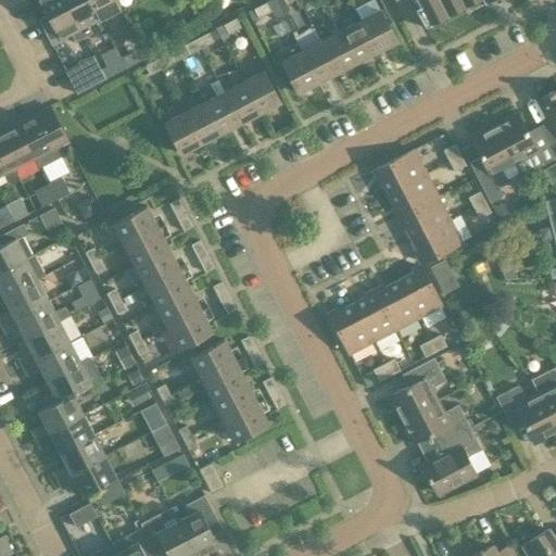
[(78,42),(86,38),(66,0),(37,0),(59,40),(74,33),(78,42)]
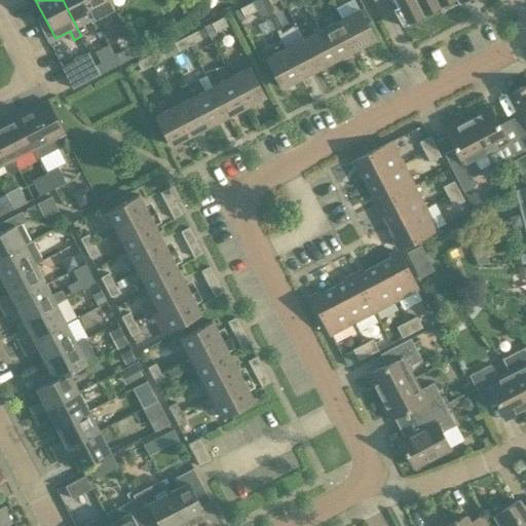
[(63,0),(81,36),(88,33),(84,24),(97,17),(87,0),(63,0)]
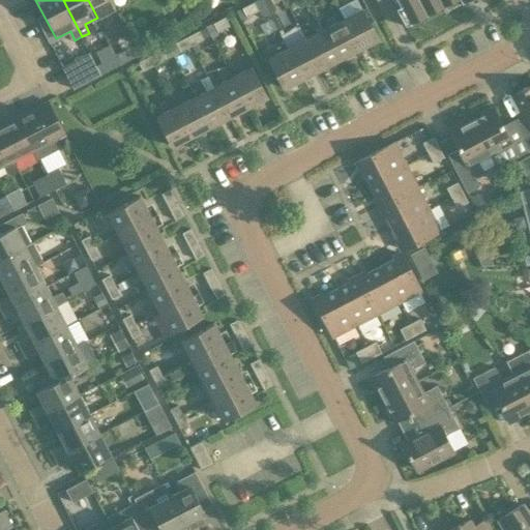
[(88,0),(97,18),(114,8),(109,0),(88,0)]
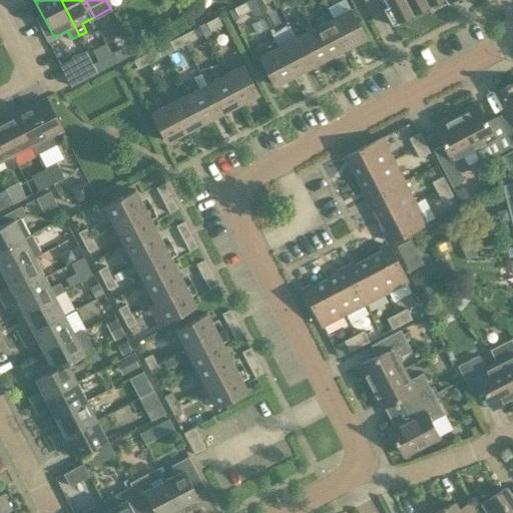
[(430,12),(452,1),(450,0),(383,0),(387,7),(383,9),(392,26),(428,7),(430,12)]
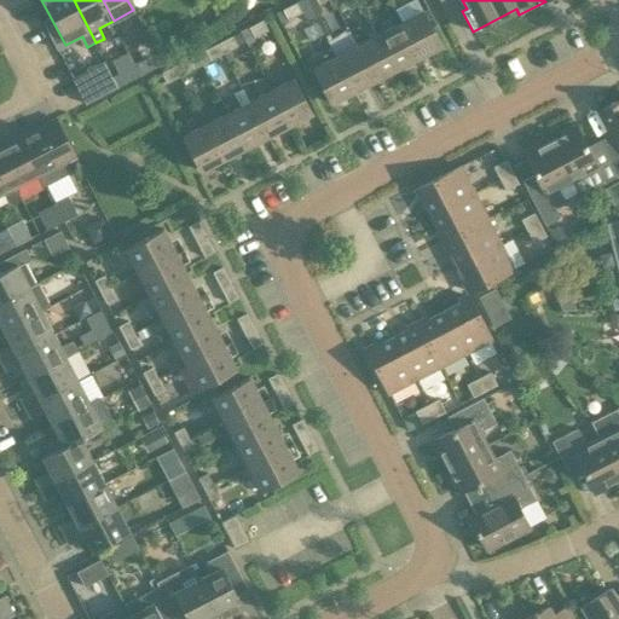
[(296,3),(283,9),(288,18),(301,12),(296,3)]
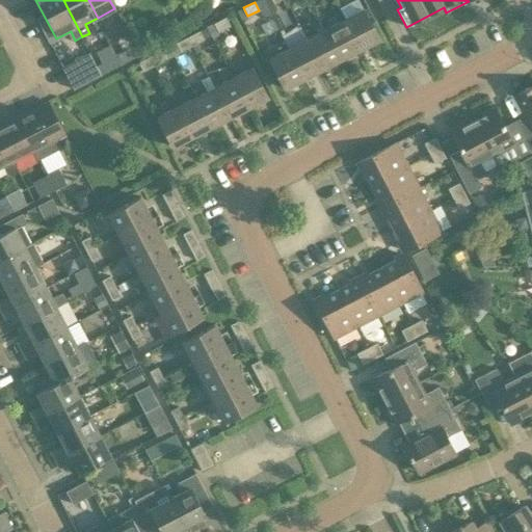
[(344,20),(360,50),(378,40),(363,9),(344,20)]
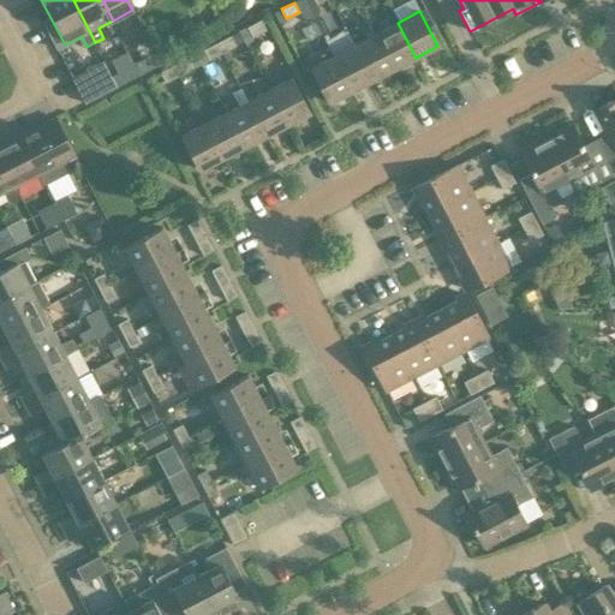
[(261,21),(248,27),(252,36),(266,30),(261,21)]
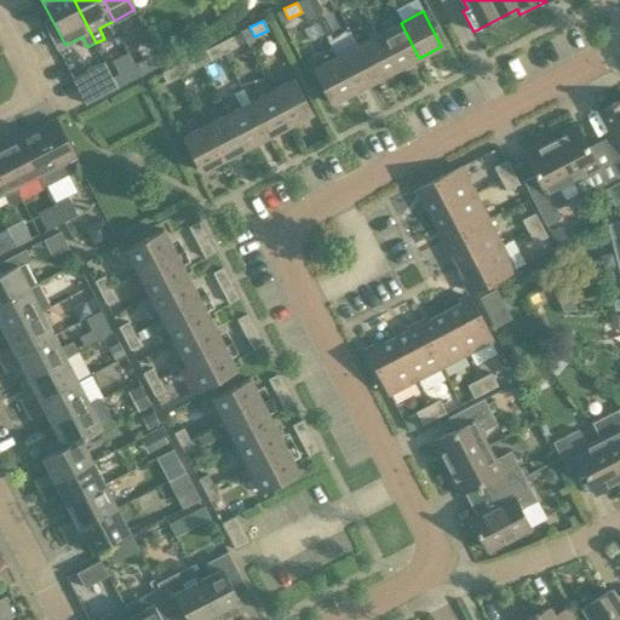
[(224,32),(219,22),(202,30),(207,40),(224,32)]
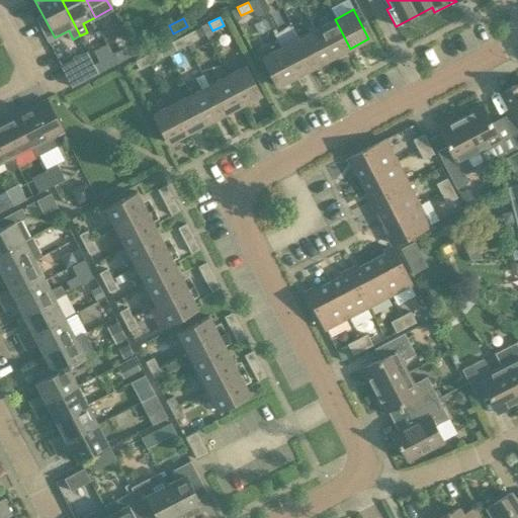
[(335,19),(317,28),(332,58),(350,49),(335,19)]
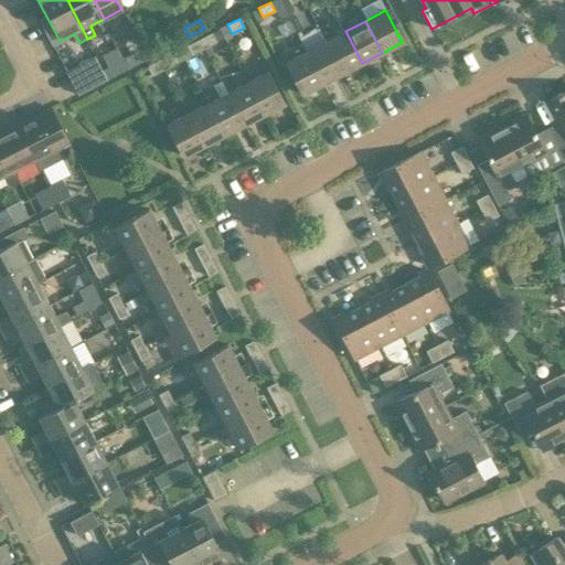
[(345,31),(326,41),(342,73),(362,63),(345,31)]
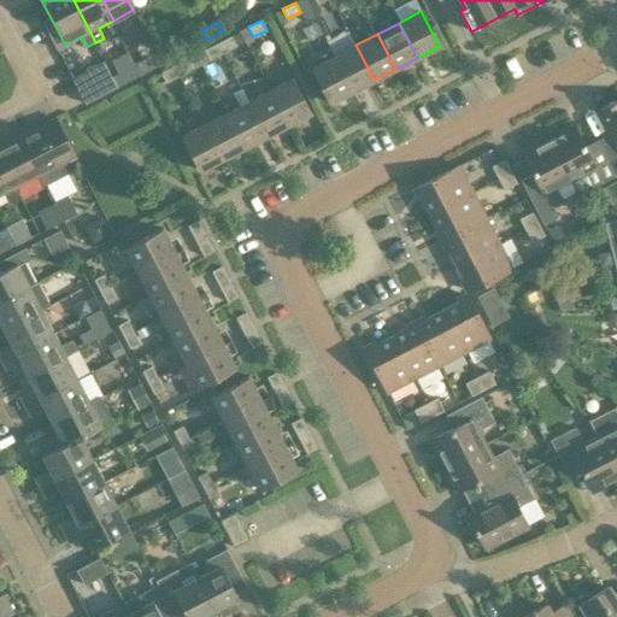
[(231,36),(218,42),(223,52),(227,51),(236,46),(231,36)]
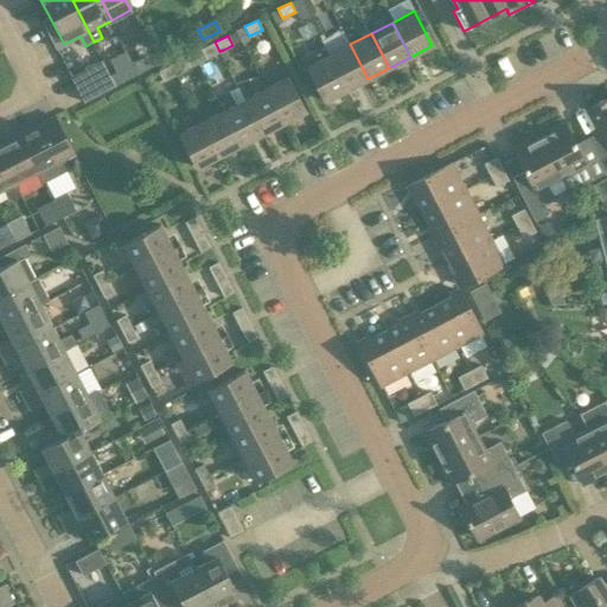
[(215,42),(202,49),(206,58),(219,51),(215,42)]
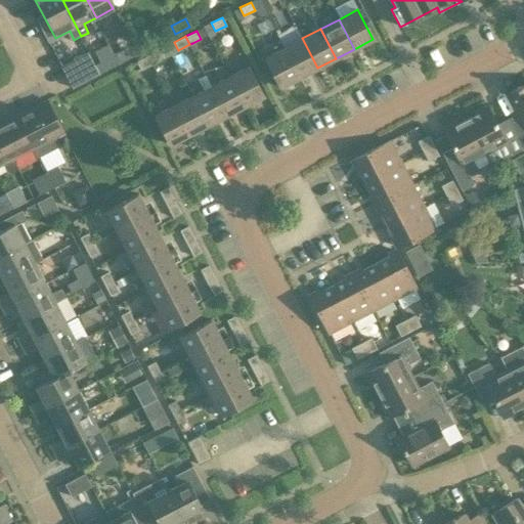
[(302,38),(284,48),(299,78),(317,68),(302,38)]
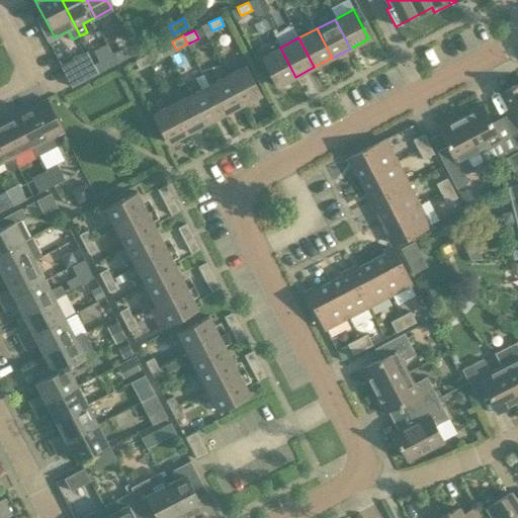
[(130,45),(112,54),(117,63),(119,62),(135,54),(130,45)]
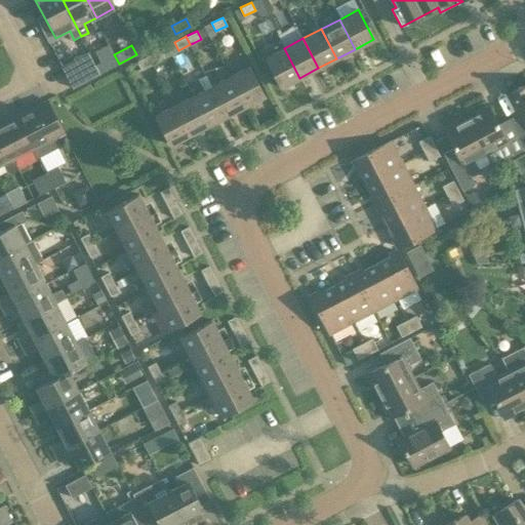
[(280,88),(299,78),(284,48),(265,58),(280,88)]
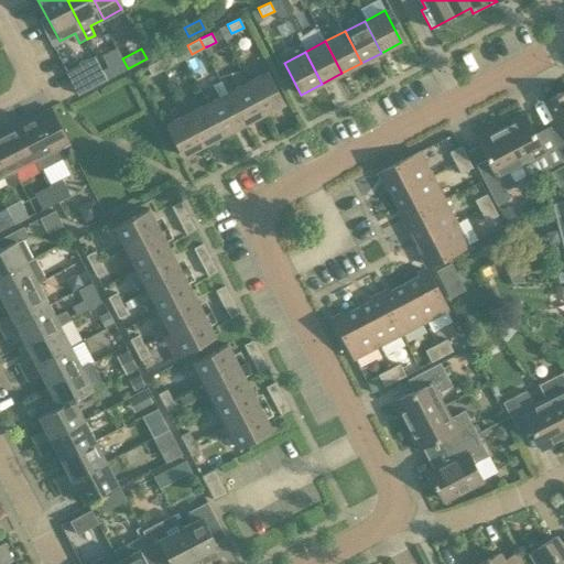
[(171,54),(160,60),(164,68),(176,63),(171,54)]
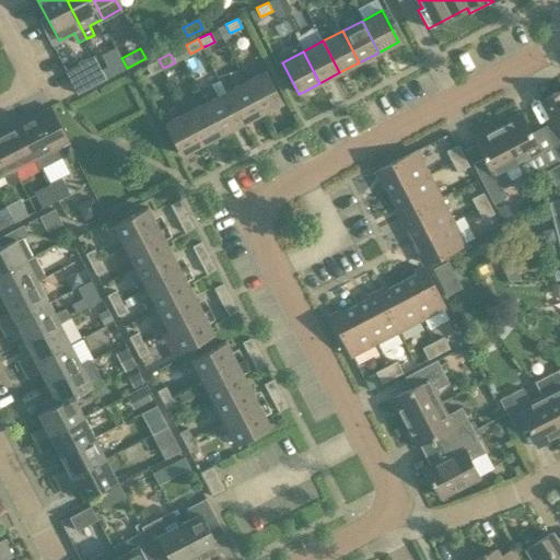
[(93,56),(66,70),(78,93),(105,79),(93,56)]
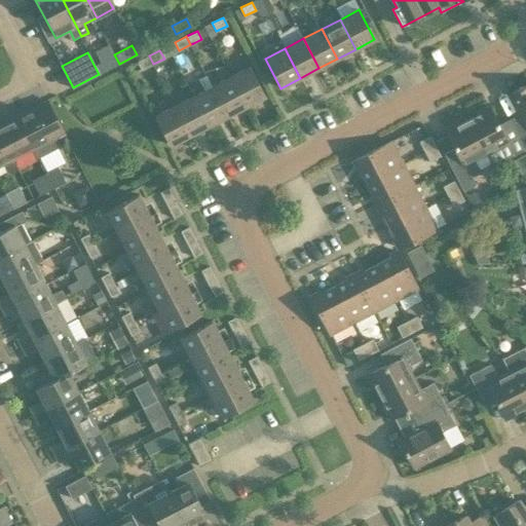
[(102,61),(97,64),(101,73),(116,65),(119,64),(114,54),(112,55),(102,61)]
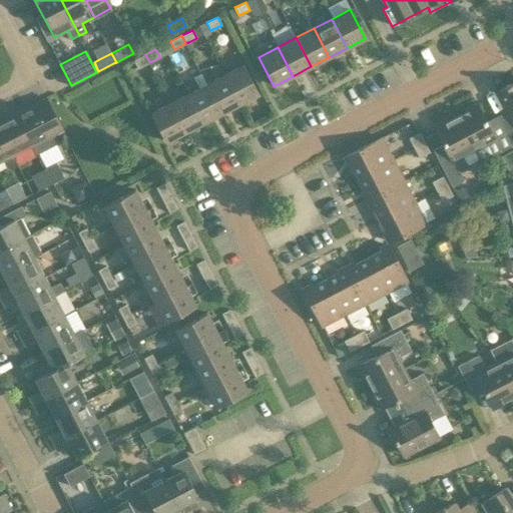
[(145,54),(134,60),(138,68),(149,62),(145,54)]
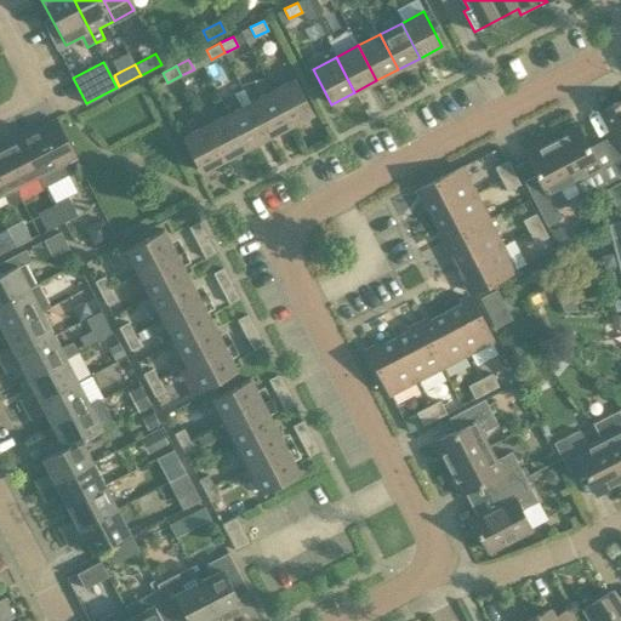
[(271,91),(290,126),(312,114),(294,79),(271,91)]
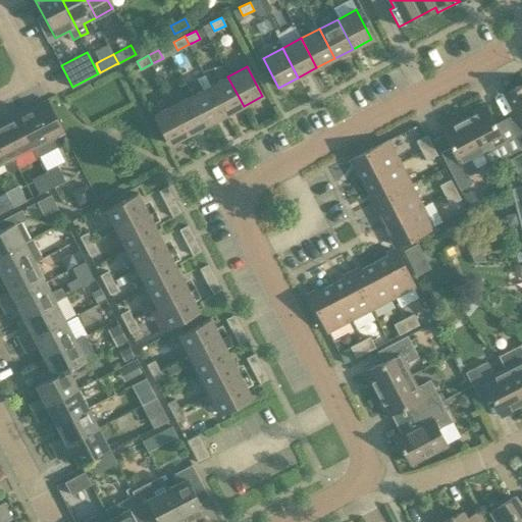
[(227,76),(209,86),(224,115),(244,106),(227,76)]
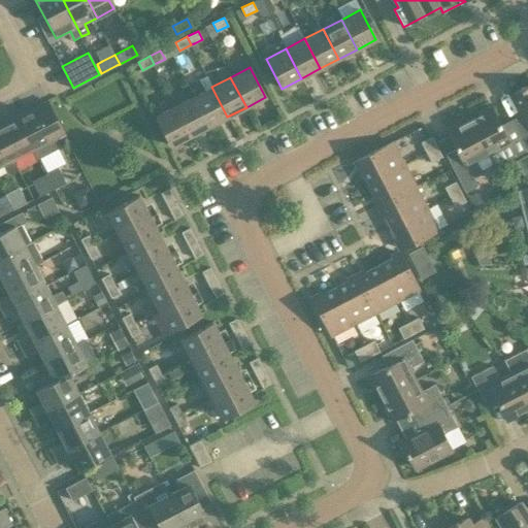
[(509,120),(526,151),(527,150),(527,86),(510,95),(521,114),(509,120)]
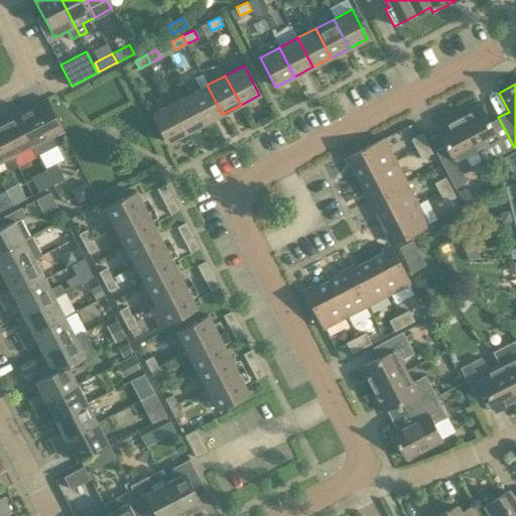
[(207,85),(188,95),(204,124),(222,114),(207,85)]
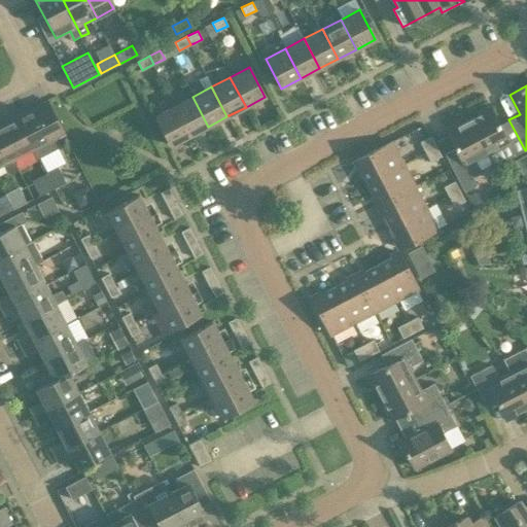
[(192,97),(174,106),(189,136),(208,127),(192,97)]
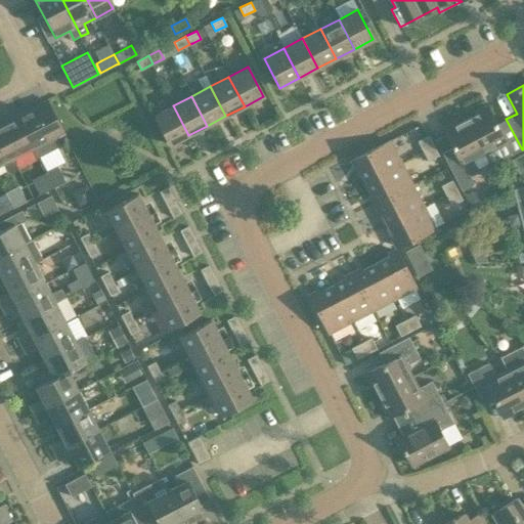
[(35,105),(16,116),(33,149),(37,159),(57,148),(52,139),(63,134),(47,101),(36,106),(35,105)]
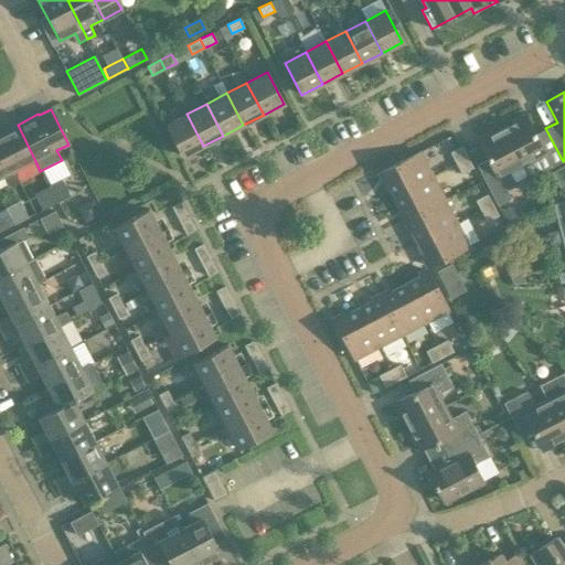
[(183,157),(203,146),(187,114),(167,125),(183,157)]
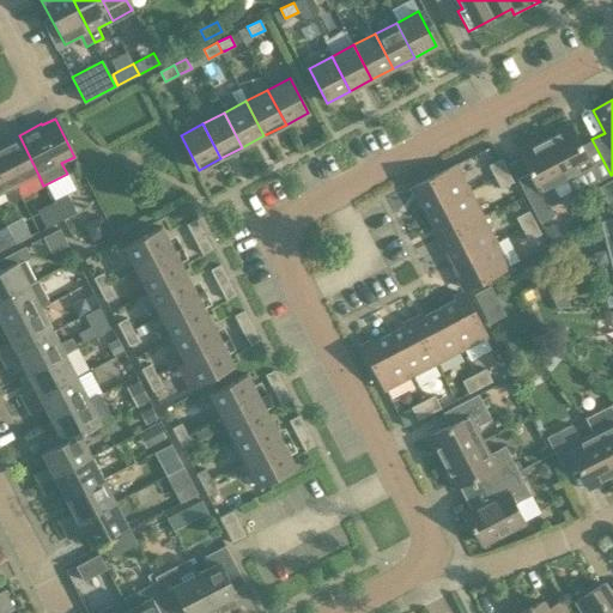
[(568,123),(542,138),(564,180),(572,195),(611,175),(592,139),(580,145),(568,123)]
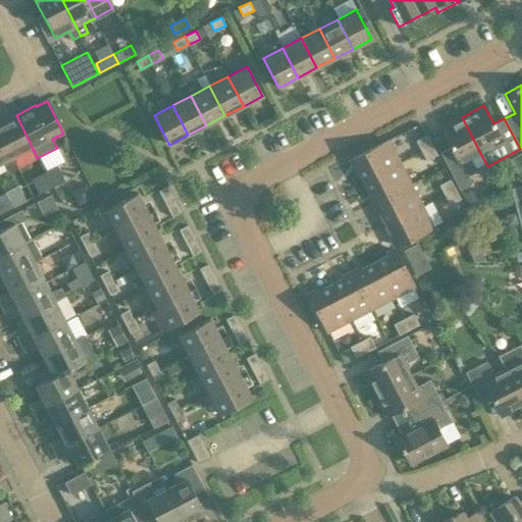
[(16,115),(0,123),(0,135),(12,159),(13,159),(33,149),(16,115)]
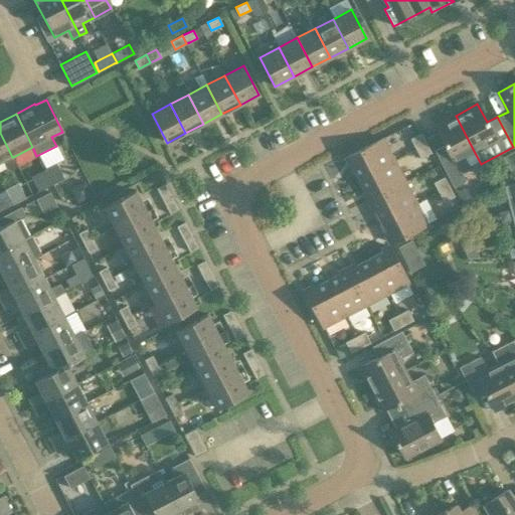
[(464,156),(474,151),(456,116),(435,127),(444,145),(434,150),(453,188),(465,181),(462,174),(471,169),(464,156)]
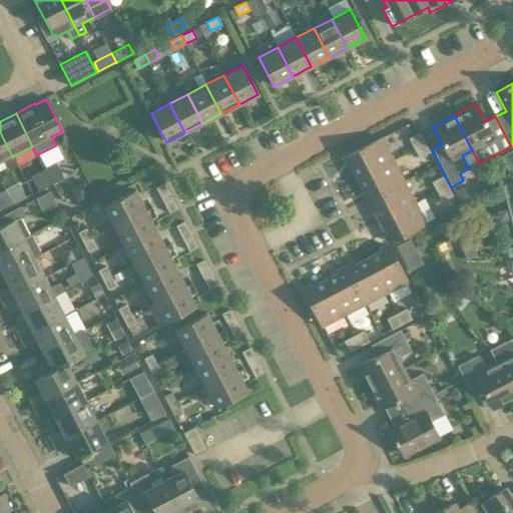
[(0,162),(4,161),(8,169),(17,164),(13,156),(12,156),(0,132),(0,162)]
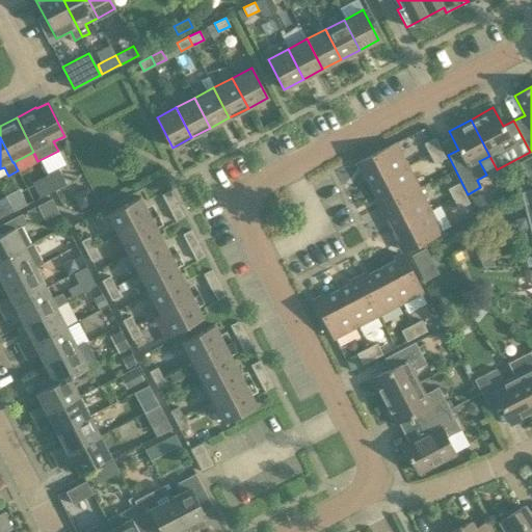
[(434,137),(424,142),(429,153),(440,148),(434,137)]
